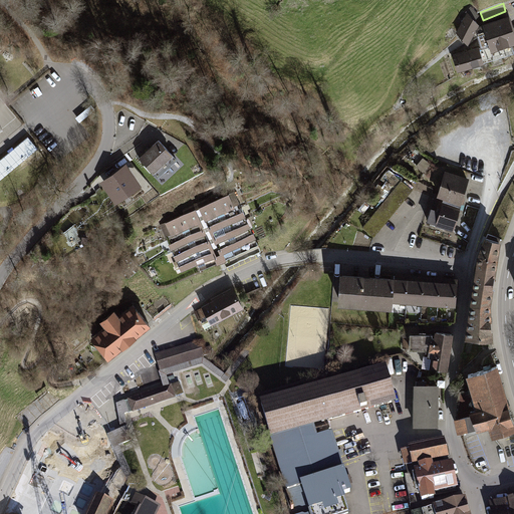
[(468,12),(456,32),(468,42),(479,23),(468,12)]
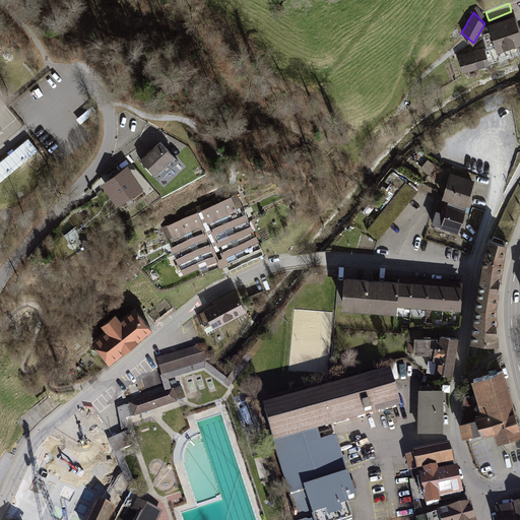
[(519,31),(515,15),(488,23),(490,30),(482,33),(486,47),(495,45),(497,51),(518,44),(519,43),(519,31)]
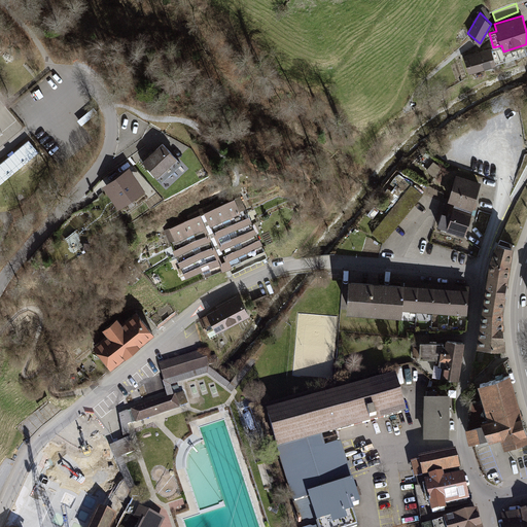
[(493,47),(464,56),(469,72),(526,55),(526,50),(525,44),(503,51),(501,45),(493,47)]
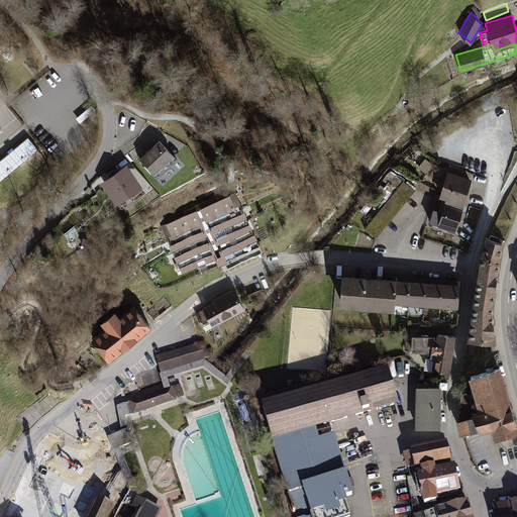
[(91,105),(76,118),(80,123),(96,110),(91,105)]
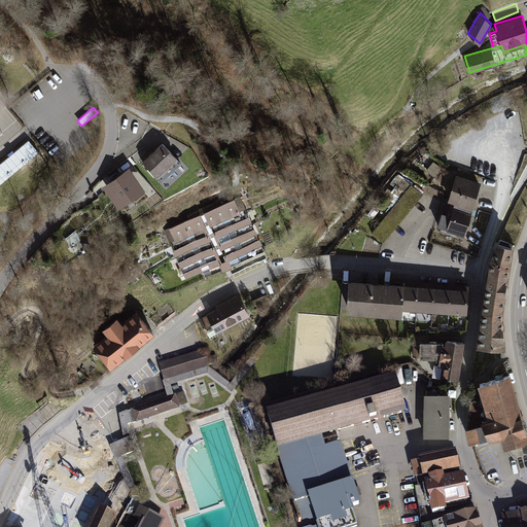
[(179,159),(163,142),(154,150),(152,148),(140,160),(157,178),(179,159)]
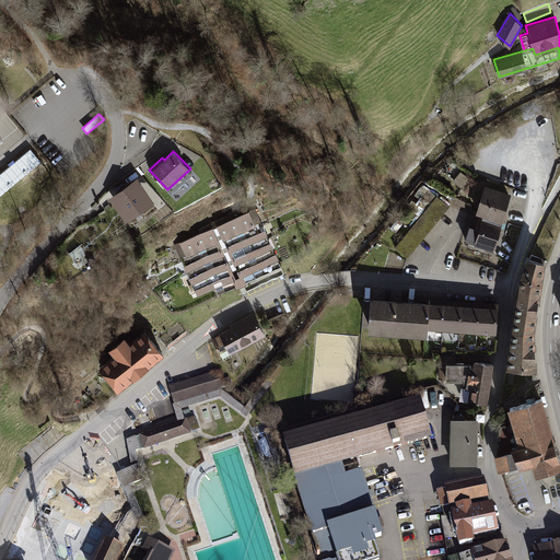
[(461,173),(453,182),(462,188),(469,179),(461,173)]
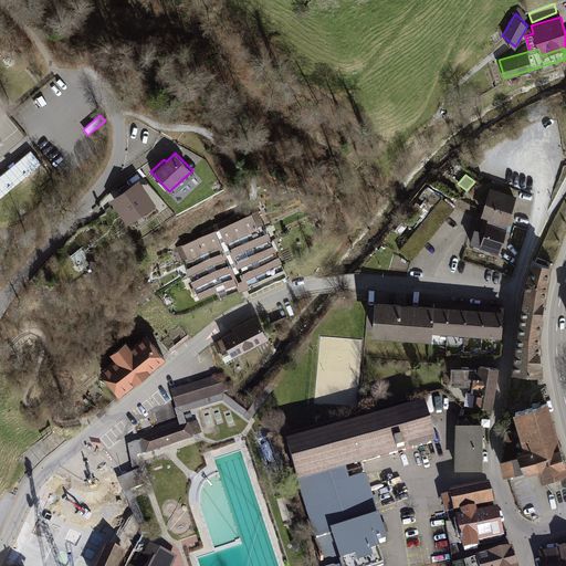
[(12,176),(7,180),(11,185),(17,180),(12,176)]
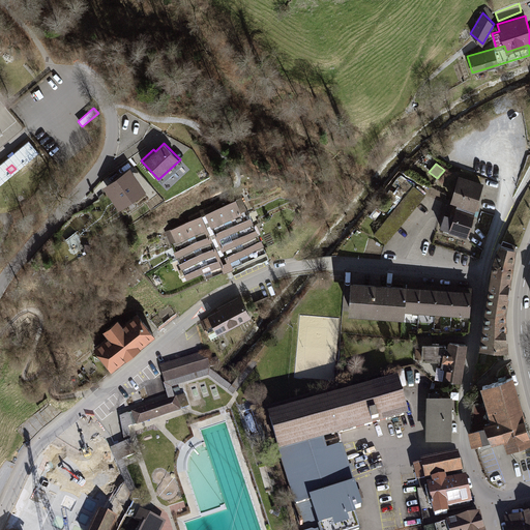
[(130,168),(104,186),(119,209),(146,190),(130,168)]
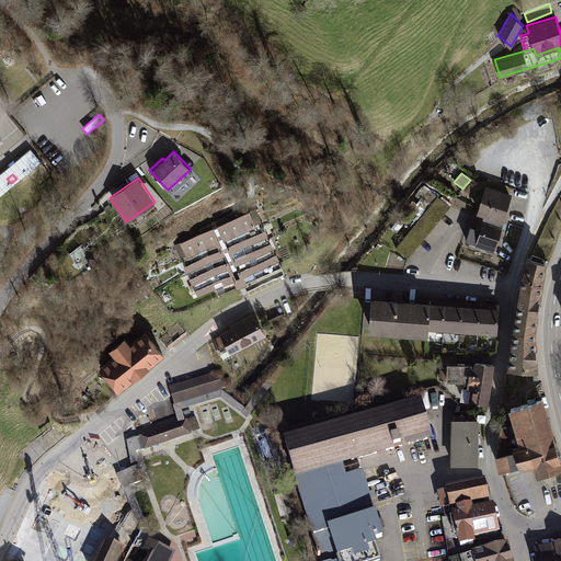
[(465,241),(494,251),(499,238),(505,217),(512,194),(485,185),(477,214),(474,213),(465,241)]
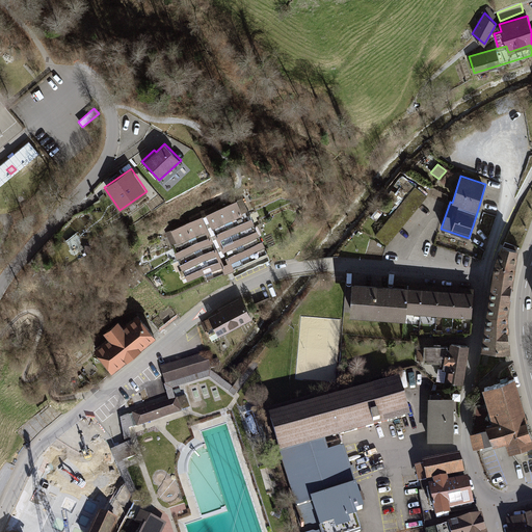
[(416,186),(376,236),(388,244),(427,195),(416,186)]
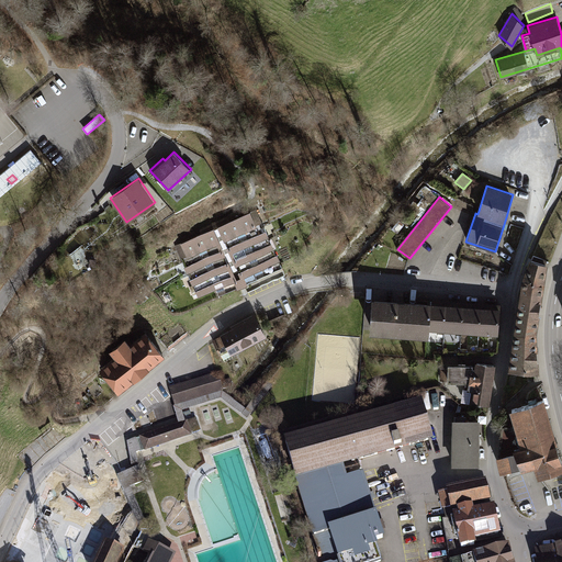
[(257,210),(178,245),(201,296),(280,261),(257,210)]
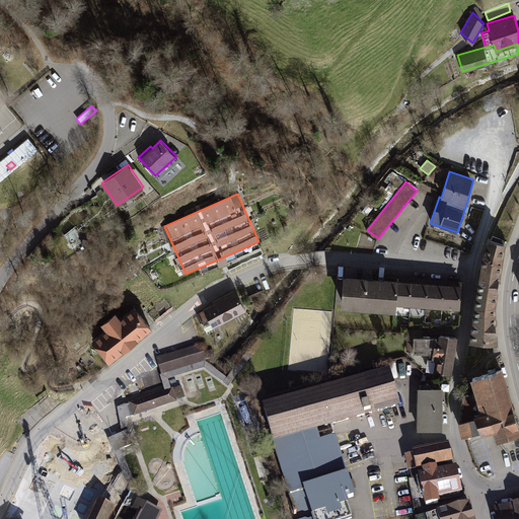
[(361,212),(366,216),(373,208),(368,203),(361,212)]
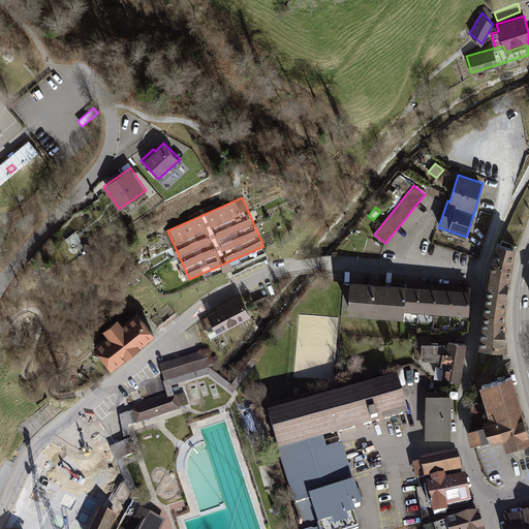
[(514,249),(502,243),(499,250),(494,263),(491,285),(484,331),(480,347),(496,349),(505,350),(504,334),(503,316),(504,306),(509,279),(510,267),(512,252),(514,249)]
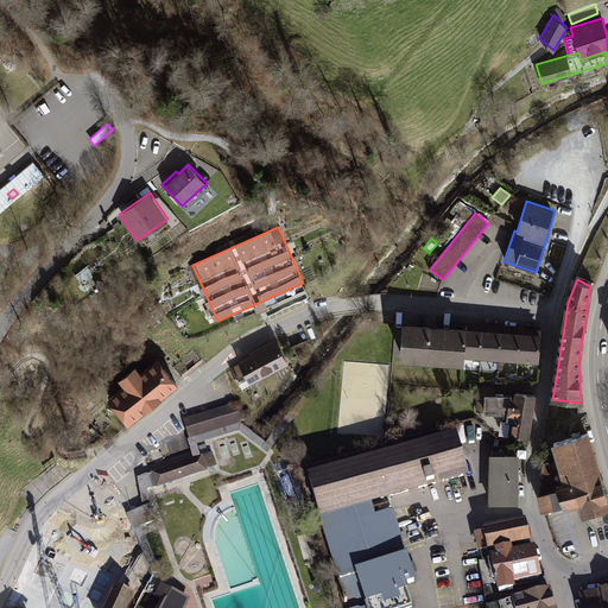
[(463,363),(464,355),(538,360),(540,336),(531,336),(511,334),(492,333),(470,331),(431,328),(406,327),(404,359),(463,363)]
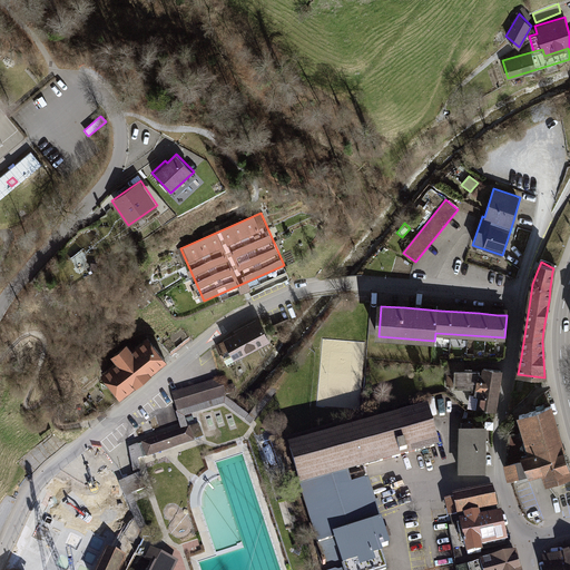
[(225,342),(216,345),(226,365),(271,342),(258,317),(234,331),(235,333),(223,338),(225,342)]
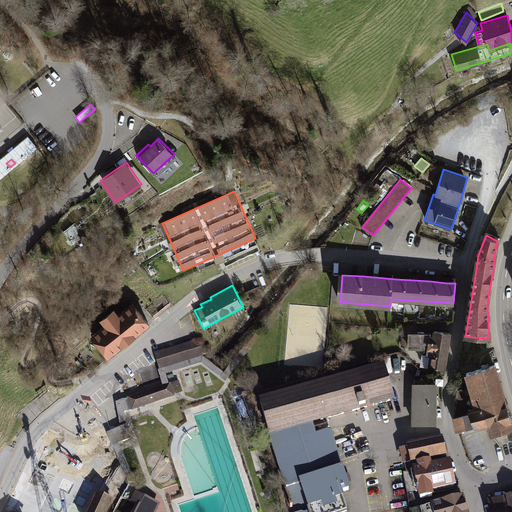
[(260,286),(245,292),(247,297),(262,291),(260,286)]
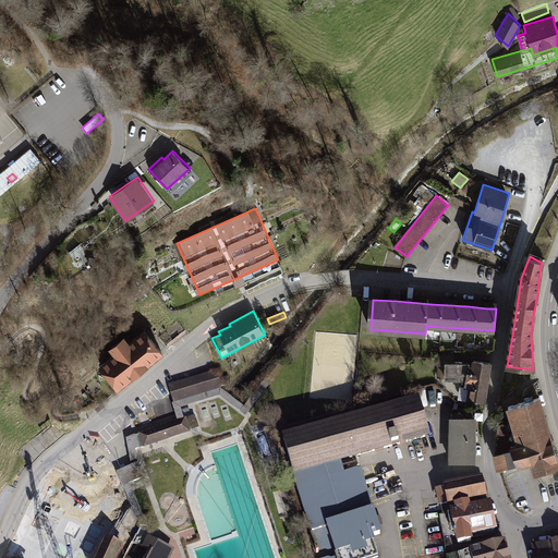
[(114,353),(98,365),(116,388),(162,352),(145,330),(130,342),(124,335),(109,347),(114,353)]
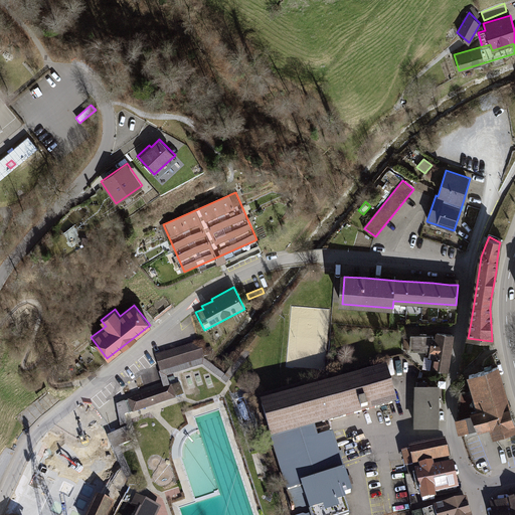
[(153,306),(147,311),(154,318),(160,313),(153,306)]
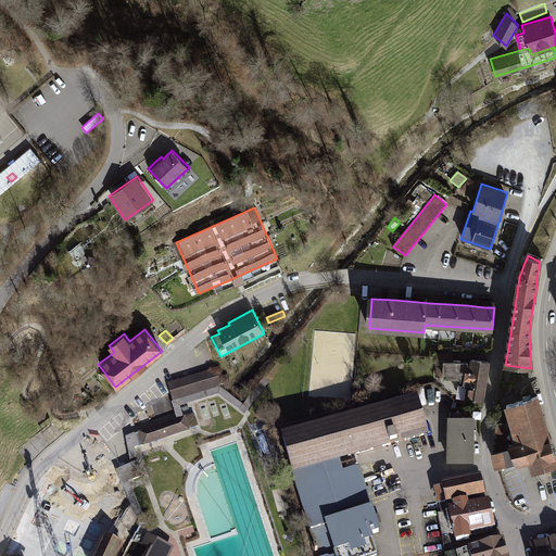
[(490,362),(469,357),(469,361),(453,361),(454,353),(436,352),(436,378),(460,379),(457,396),(483,402),(490,362)]
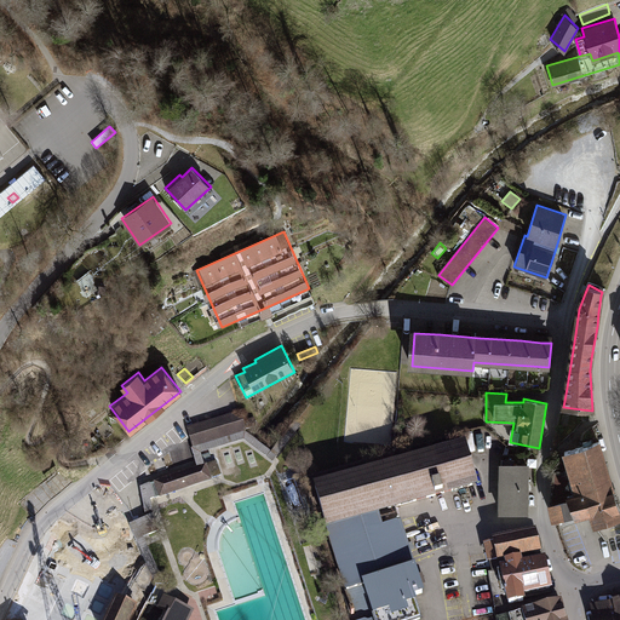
[(245,442),(250,436),(245,434),(245,431),(240,413),(184,430),(187,438),(190,448),(191,448),(197,468),(141,488),(147,518),(130,526),(156,584),(168,584),(168,577),(161,577),(143,537),(159,532),(151,511),(149,499),(220,475),(217,461),(205,466),(201,454),(244,441),(245,442)]
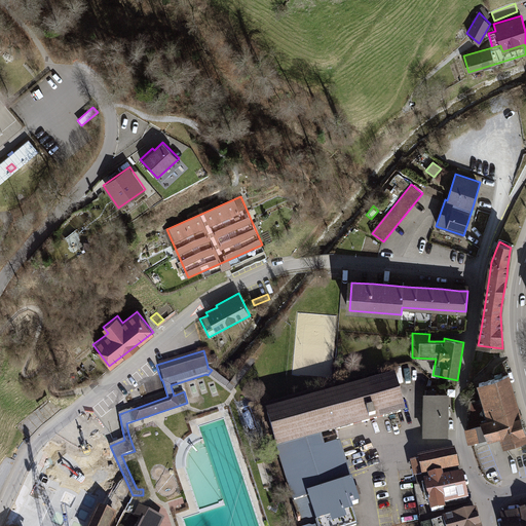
[(525,430),(510,373),(477,383),(482,400),(468,399),(465,428),(468,444),(487,439),(488,441),(499,437),(503,448),(525,440),(525,430)]
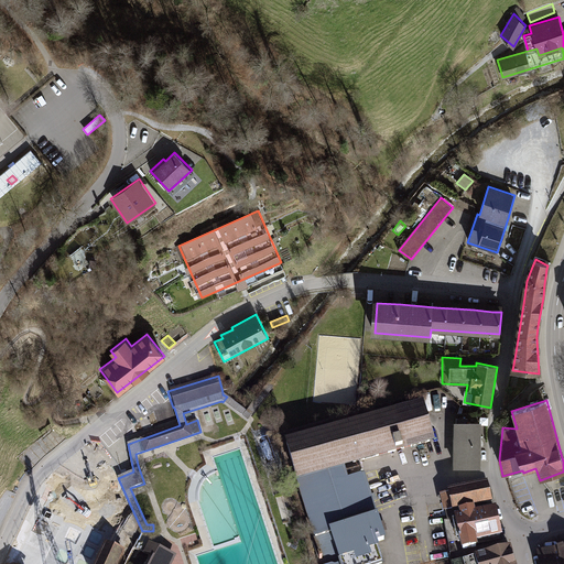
[(357,424),(290,445),(317,534),(378,516),(365,473),(348,478),(345,469),(433,442),(422,404),(357,424)]
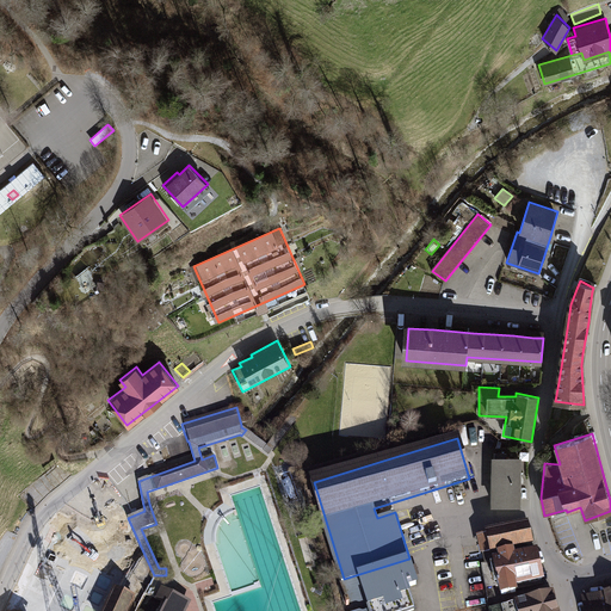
[(522,458),(492,458),(492,507),(520,508),(522,458)]
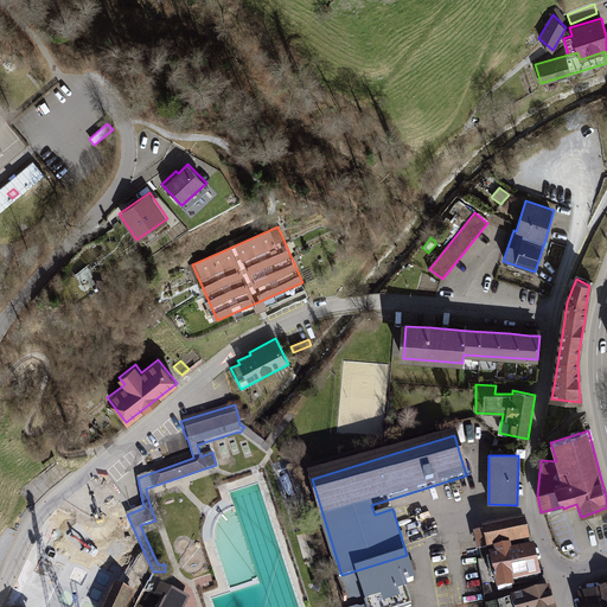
[(71,606),(98,537),(45,517),(11,606),(71,606)]
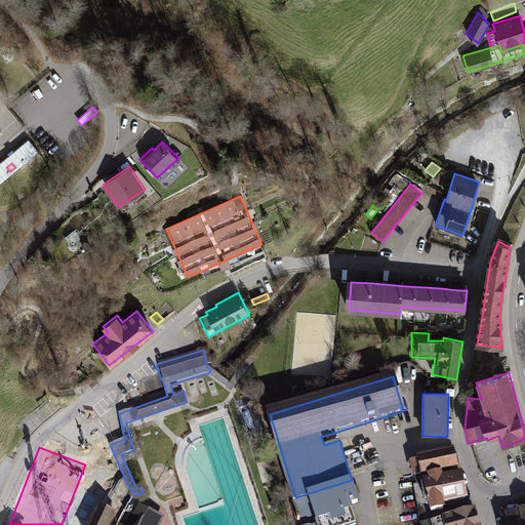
[(427,476),(441,473),(457,469),(453,449),(416,457),(416,458),(408,460),(412,477),(420,476),(420,477),(427,476)]
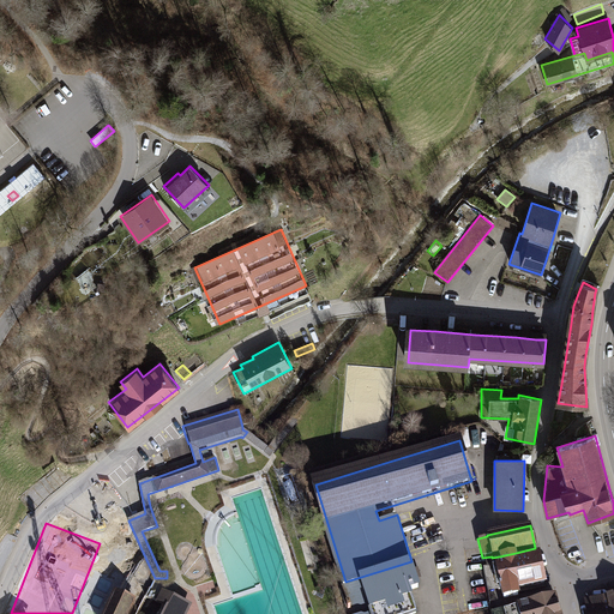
[(500,563),(494,564),(503,601),(521,597),(519,590),(546,584),(540,554),(517,559),(516,553),(499,557),(500,563)]
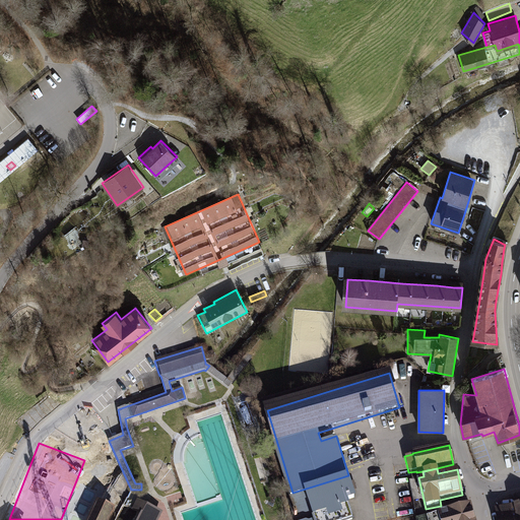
[(154,489),(174,488),(173,473),(154,474),(154,489)]
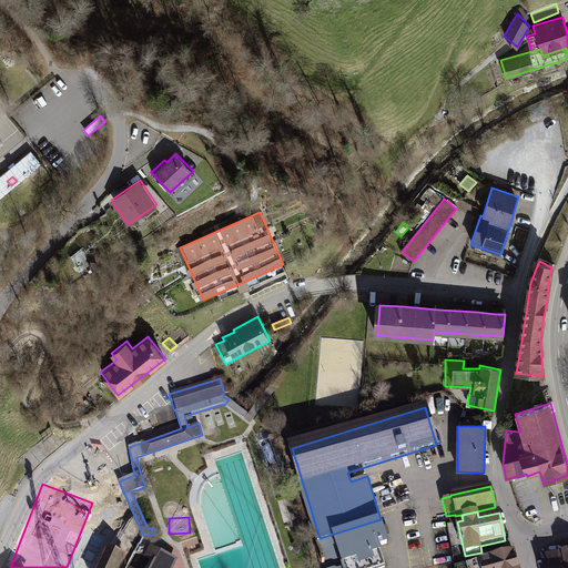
[(388,546),(381,519),(320,538),(314,540),(323,567),(382,567),(385,567),(378,548),(388,546)]
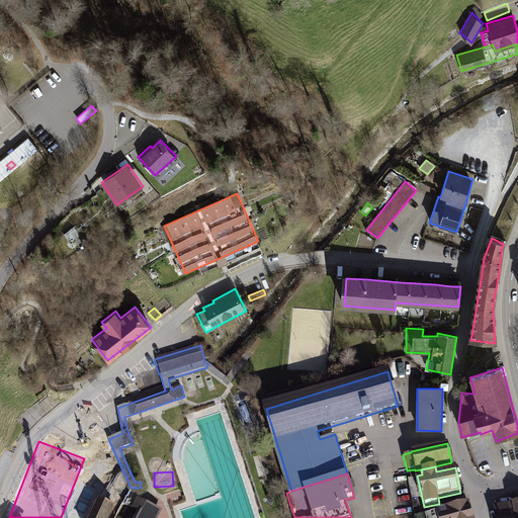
[(178,492),(169,496),(173,505),(182,501),(178,492)]
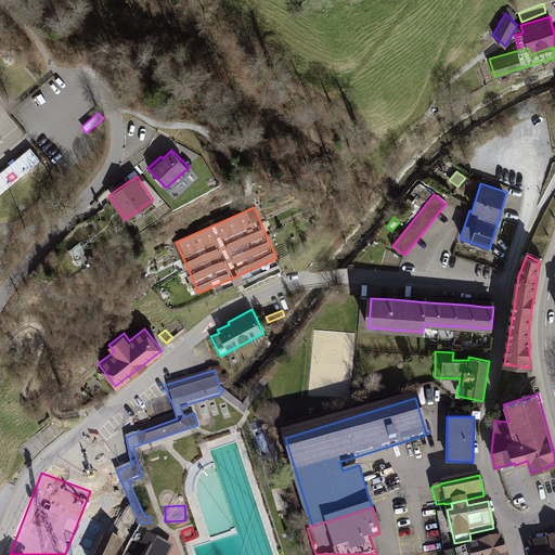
[(115,554),(121,542),(103,533),(92,554),(115,554)]
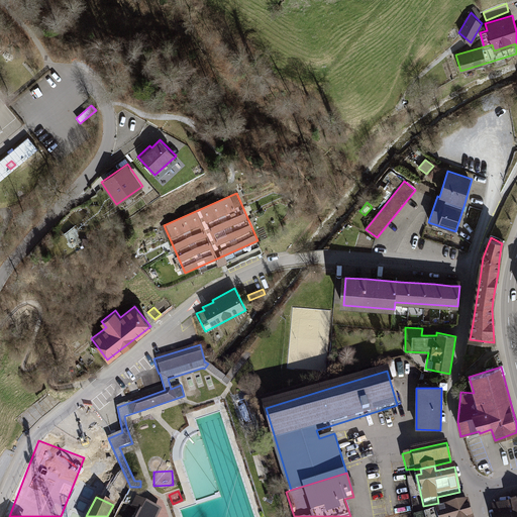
[(158,516),(162,509),(136,497),(131,507),(140,512),(137,516),(158,516)]
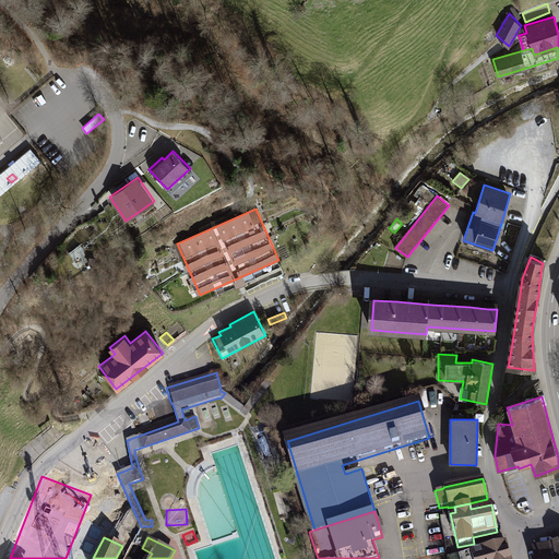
[(511,558),(507,542),(459,557),(460,558),(511,558)]
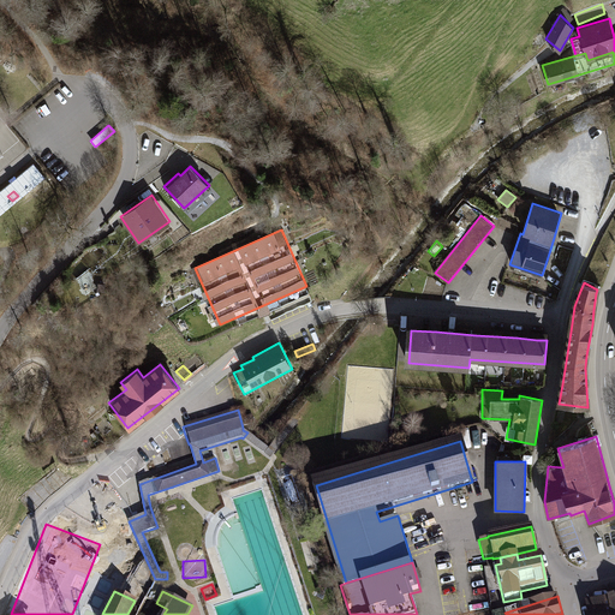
[(610,614),(608,598),(585,602),(586,614),(610,614)]
